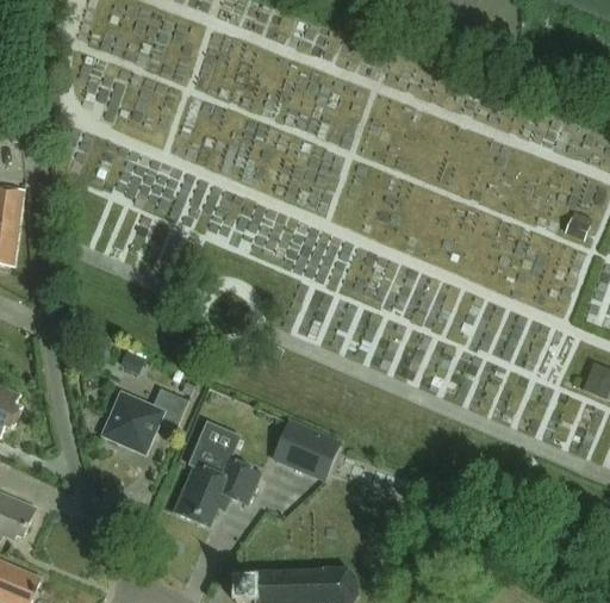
[(17,258),(26,188),(0,185),(0,261),(8,263),(10,258),(17,258)]
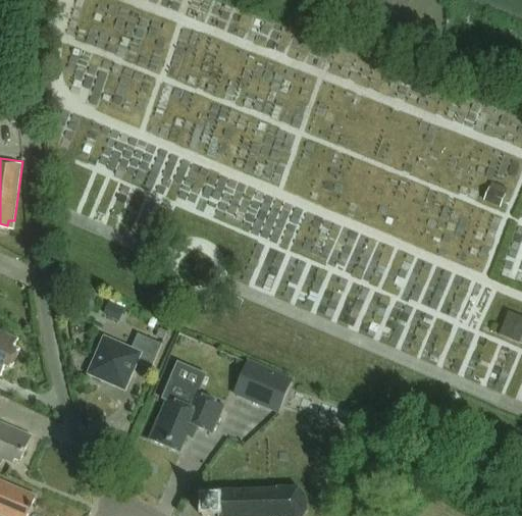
[(507,185),(490,178),(483,197),(500,203),(507,185)]
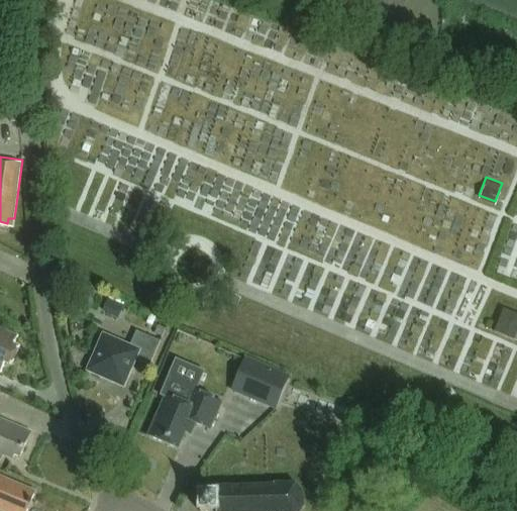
[(118,315),(125,298),(110,291),(102,308),(118,315)]
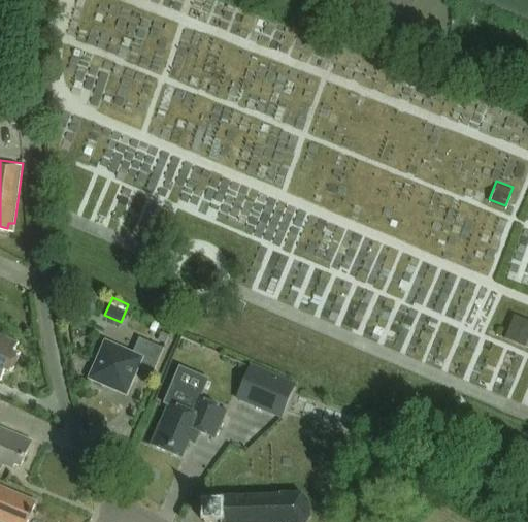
[(524,345),(527,334),(527,320),(514,314),(504,336),(524,345)]
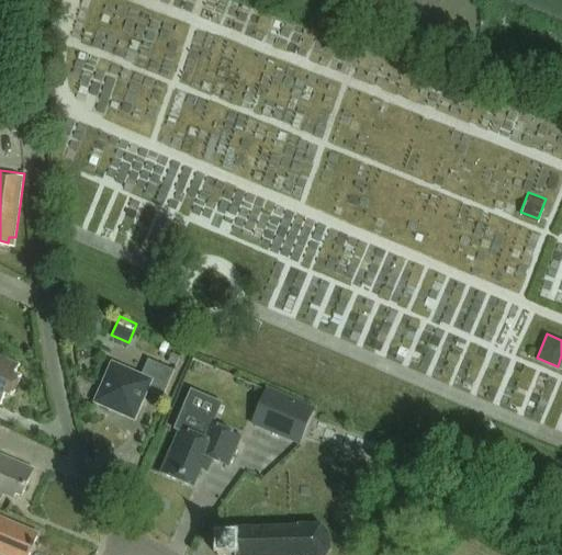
[(12,392),(20,374),(14,372),(19,362),(0,353),(0,397),(0,398),(4,388),(12,392)]
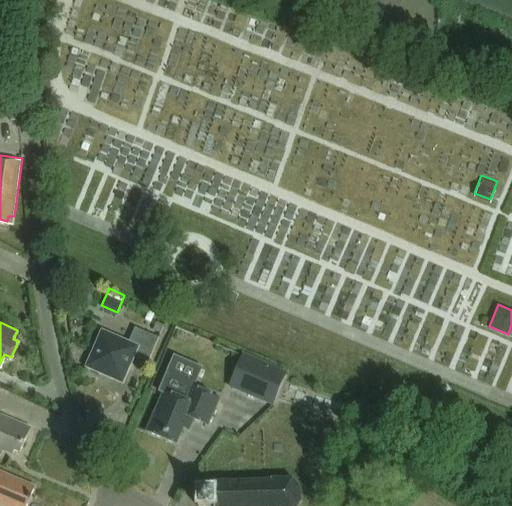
[(102,328),(86,365),(122,381),(135,353),(148,358),(158,335),(135,325),(128,340),(102,328)]
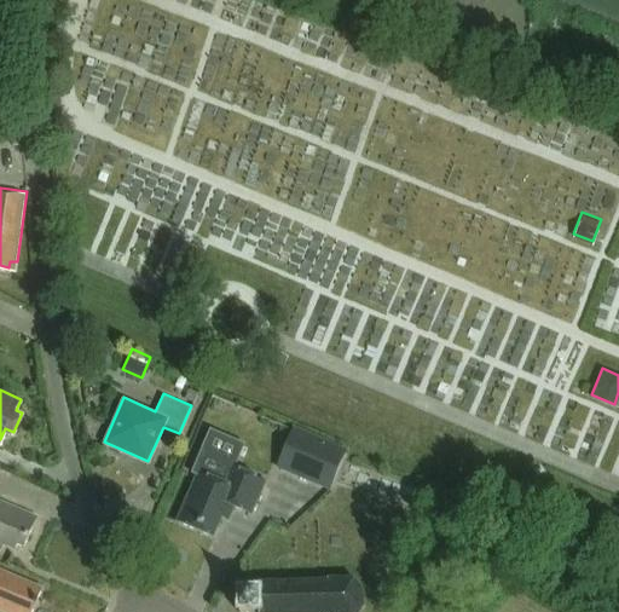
[(293,427),(278,462),(329,484),(345,449),(293,427)]
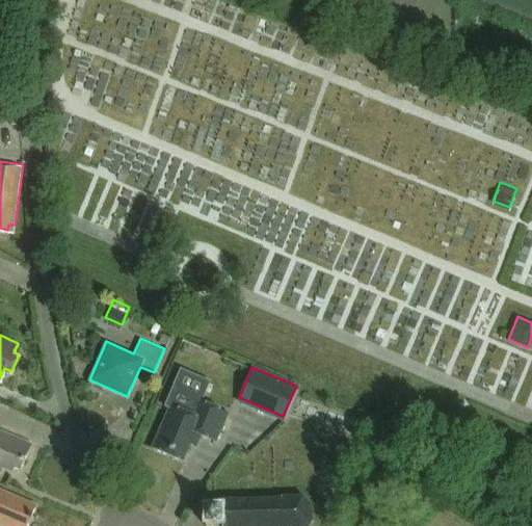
[(198,399),(201,395),(175,384),(165,403),(170,405),(152,446),(183,459),(195,431),(215,440),(228,413),(198,399)]
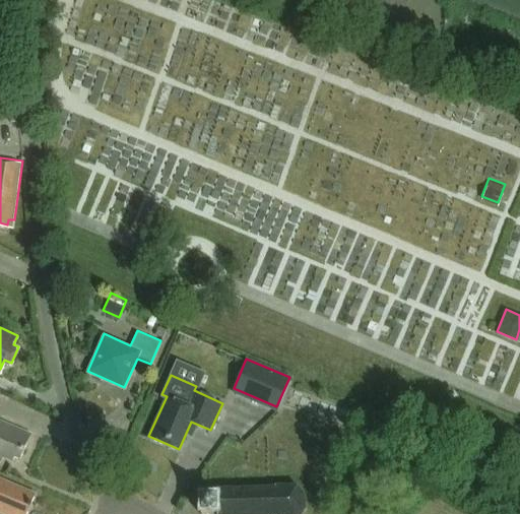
[(26,438),(29,430),(0,416),(0,456),(1,457),(2,454),(13,458),(15,453),(20,456),(27,439),(26,438)]
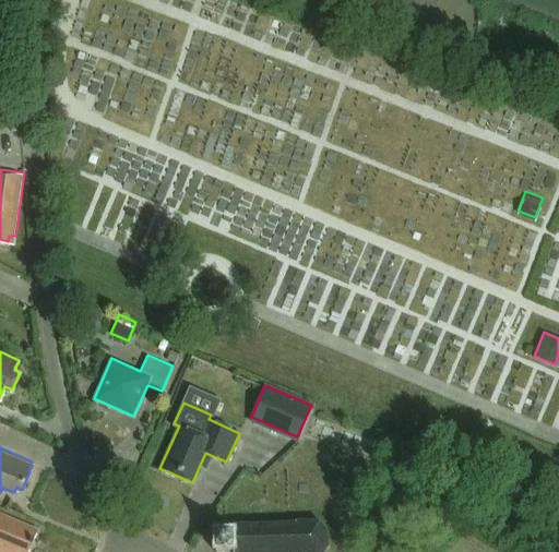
[(0,546),(15,551),(27,551),(37,528),(0,512),(0,546)]
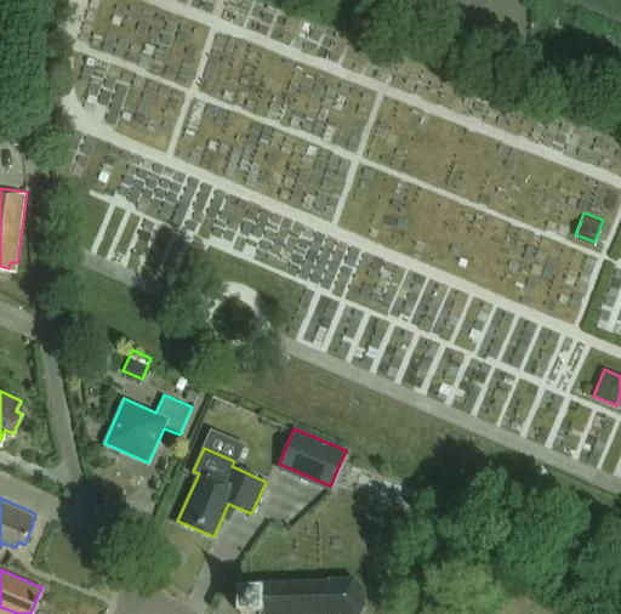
[(358,613),(365,604),(365,589),(353,576),(329,578),(329,580),(261,584),(261,589),(241,590),(241,613),(261,612),(260,613),(306,613),(330,613),(329,613),(358,613)]
